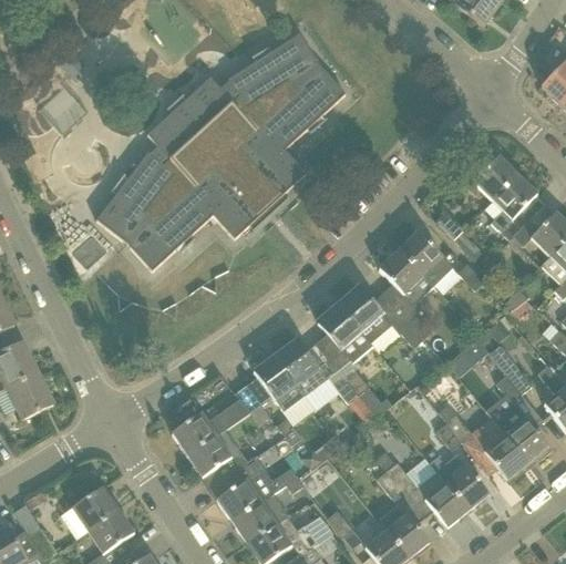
[(448,0),(482,26),(501,0),(448,0)]
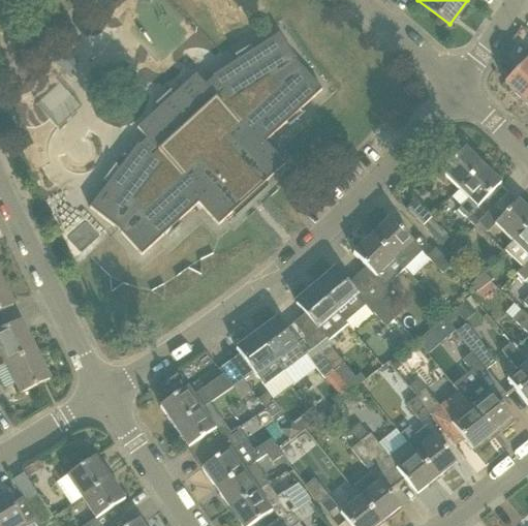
[(238,214),(266,187),(269,185),(267,184),(266,185),(262,181),(284,161),(264,140),(284,121),(287,124),(286,124),(288,125),(302,113),(299,109),(320,88),(300,65),(294,58),(278,32),(252,49),(249,43),(233,54),(234,55),(235,55),(237,58),(211,74),(212,75),(204,83),(194,72),(172,93),(169,90),(171,89),(169,88),(154,102),(155,103),(156,102),(158,105),(136,126),(146,136),(137,144),(136,143),(118,166),(115,164),(116,163),(114,162),(103,177),(107,181),(88,206),(113,224),(120,230),(141,253),(163,233),(166,237),(181,223),(180,222),(179,223),(176,220),(197,200),(217,223),(231,210),(235,213),(234,215),(235,216),(238,214)]
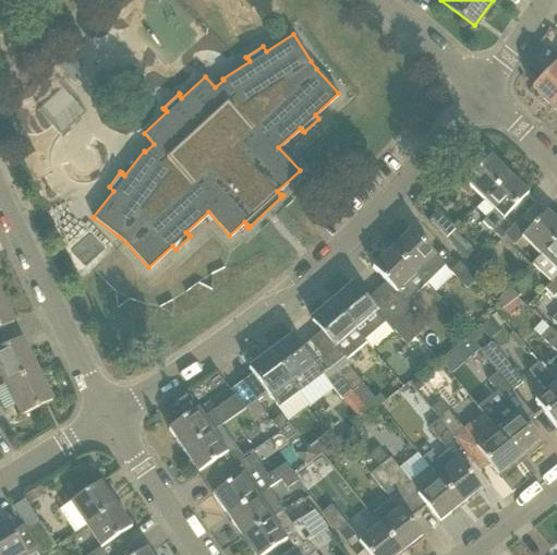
[(58,62),(70,76),(82,65),(70,51),(58,62)]
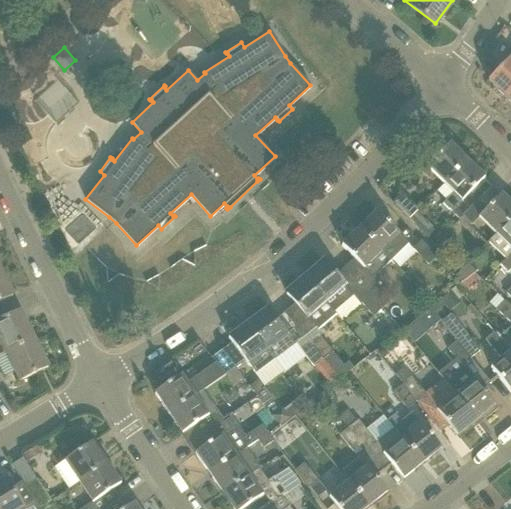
[(510,88),(510,51),(508,56),(487,78),(505,95),(510,88)]
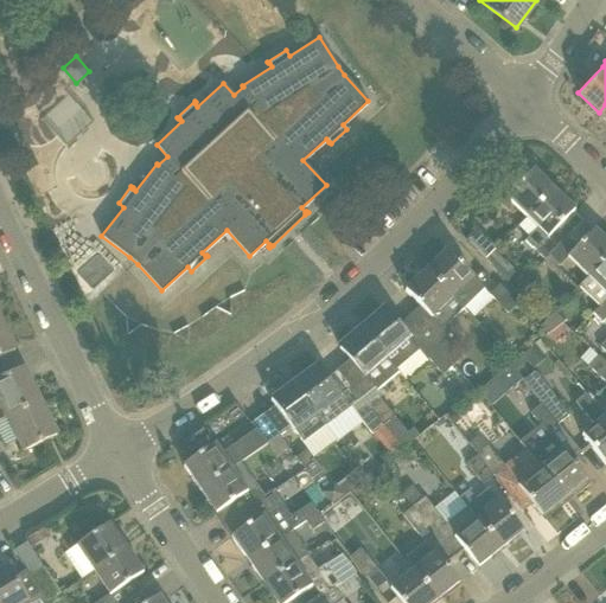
[(531,167),(505,194),(525,216),(553,187),(531,167)]
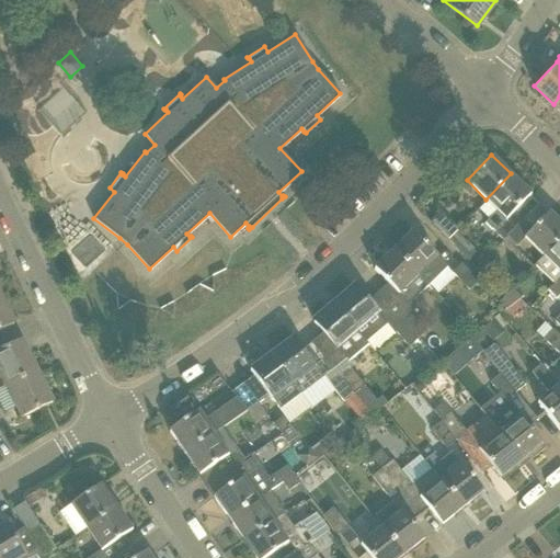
[(484,220),(503,239),(506,235),(524,217),(514,207),(529,192),(511,173),(486,200),(479,207),(489,216),(484,220)]
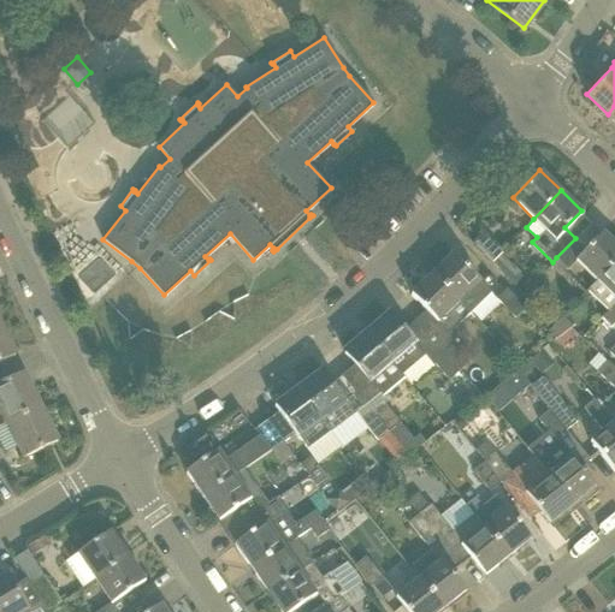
[(491,260),(498,253),(502,250),(483,231),(473,242),(491,260)]
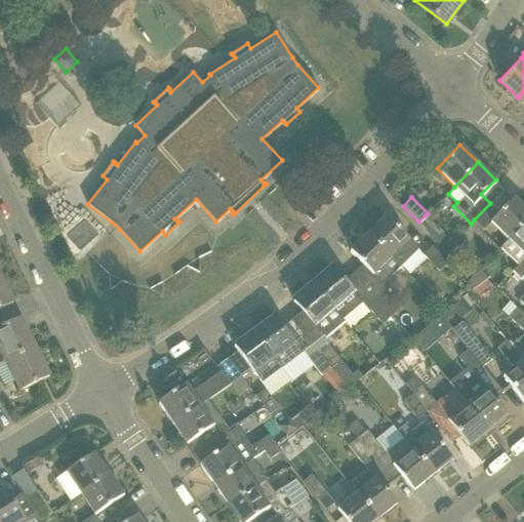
[(490,203),(474,219),(483,228),(489,221),(507,238),(508,238),(523,221),(523,207),(513,197),(498,211),(490,203)]
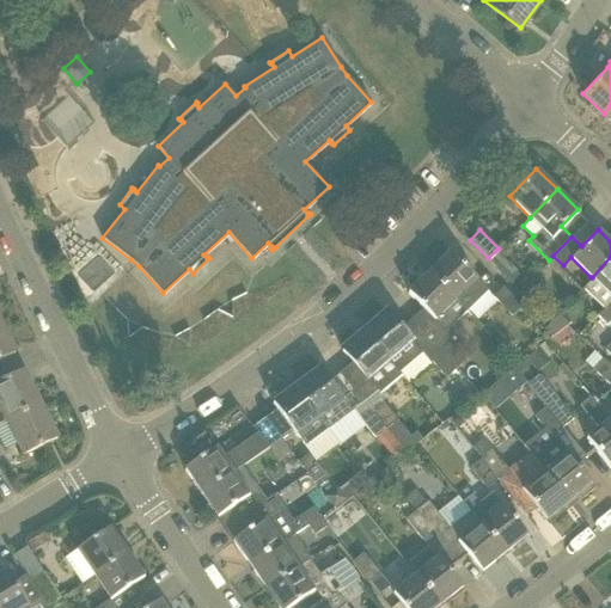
[(450,250),(428,270),(466,308),(487,289),(450,250)]
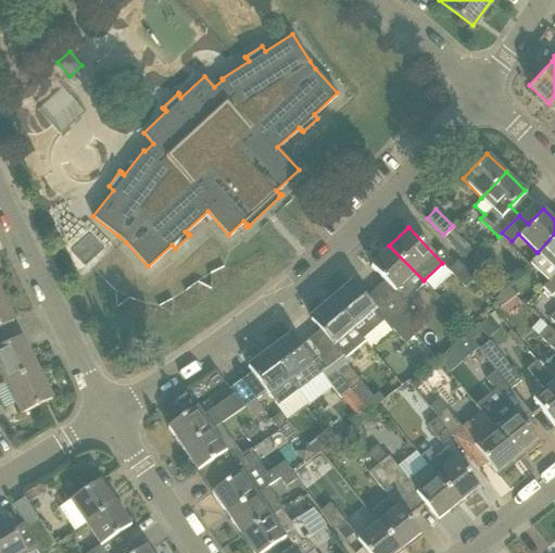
[(554,234),(538,252),(537,252),(529,260),(547,279),(554,271),(554,234)]
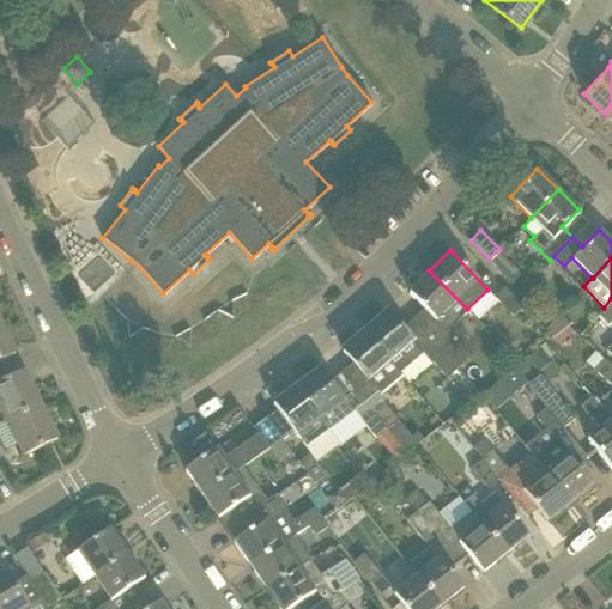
[(446,329),(467,309),(429,270),(407,291),(446,329)]
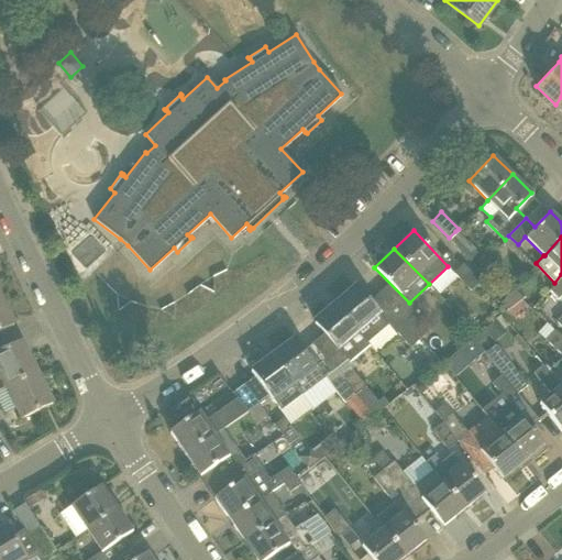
[(471,288),(480,280),(463,263),(454,272),(471,288)]
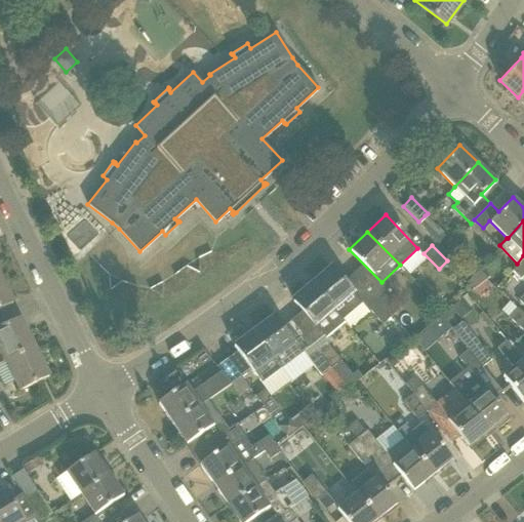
[(523,255),(517,264),(511,269),(519,277),(523,272),(523,290),(517,297),(523,304),(523,255)]
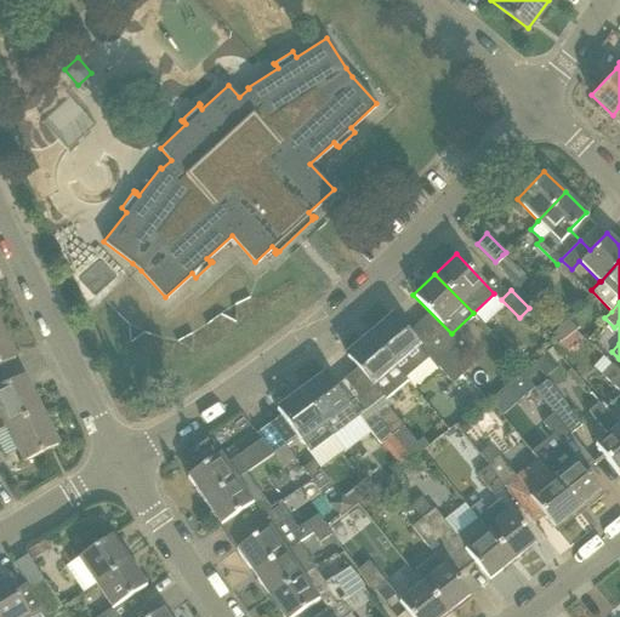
[(547,316),(557,326),(566,318),(557,308),(547,316)]
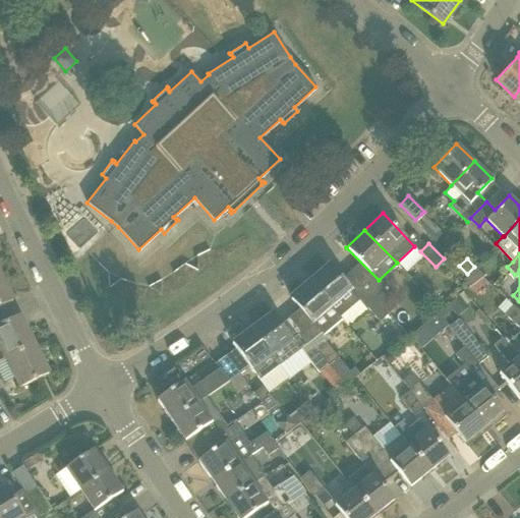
[(357,299),(349,290),(349,289),(329,265),(309,280),(339,314),(357,299)]
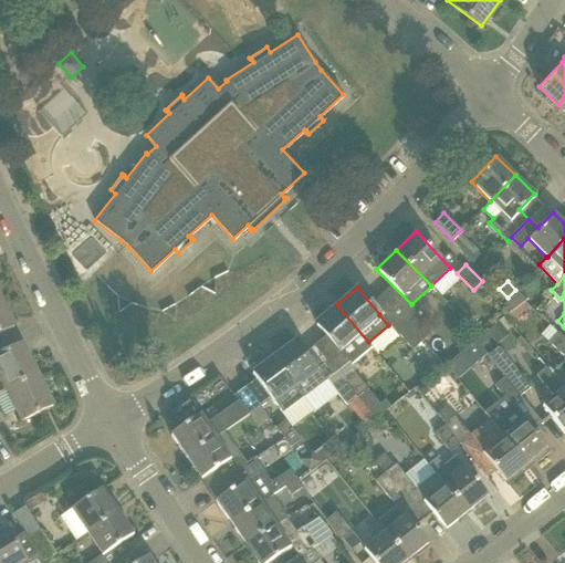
[(523,299),(524,298),(515,290),(508,298),(502,303),(510,310),(523,299)]
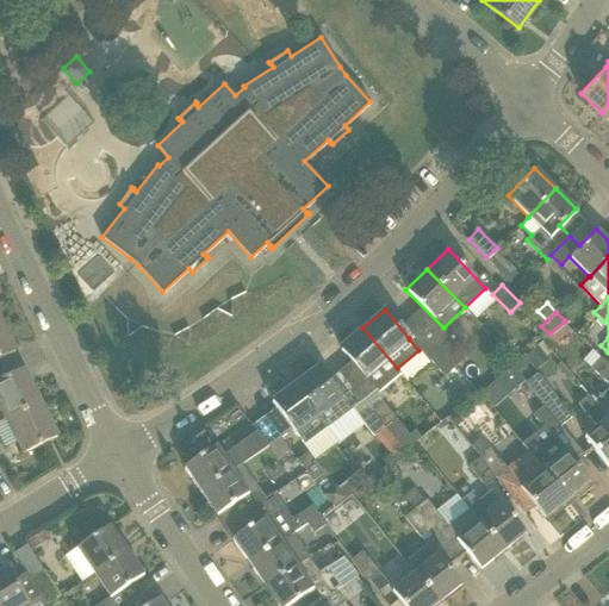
[(0,356),(14,349),(0,320),(0,356)]
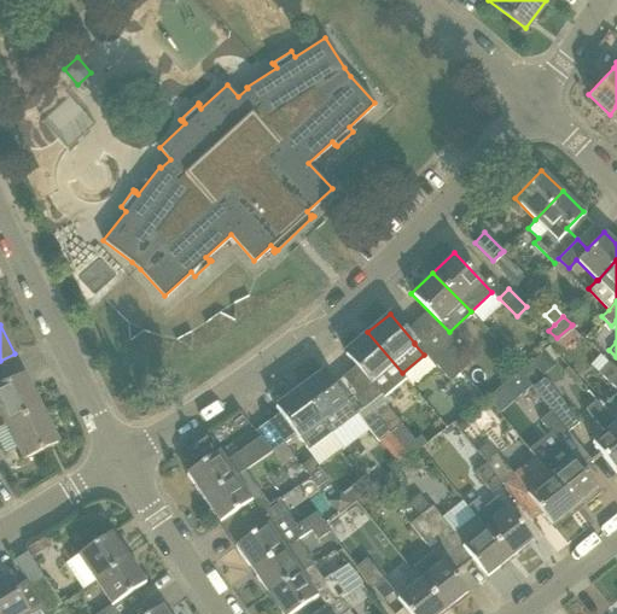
[(402,373),(367,332),(344,351),(382,396),(405,376),(402,373)]
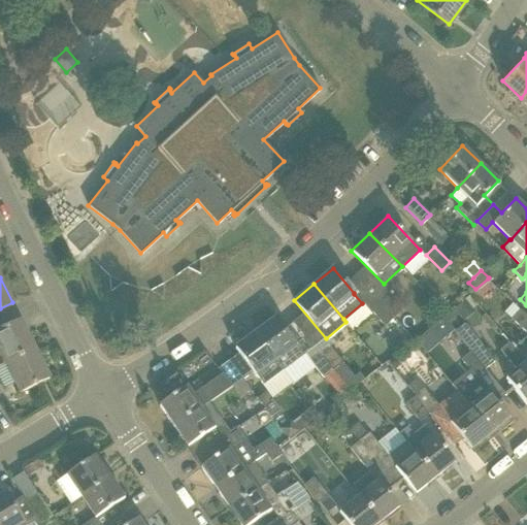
[(377,298),(393,316),(402,307),(387,290),(377,298)]
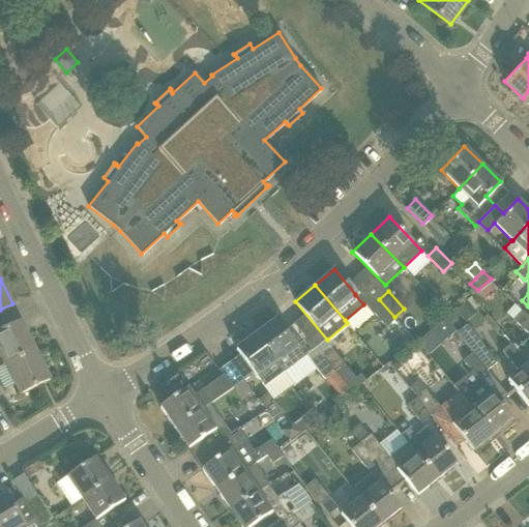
[(464,322),(478,311),(468,298),(453,310),(464,322)]
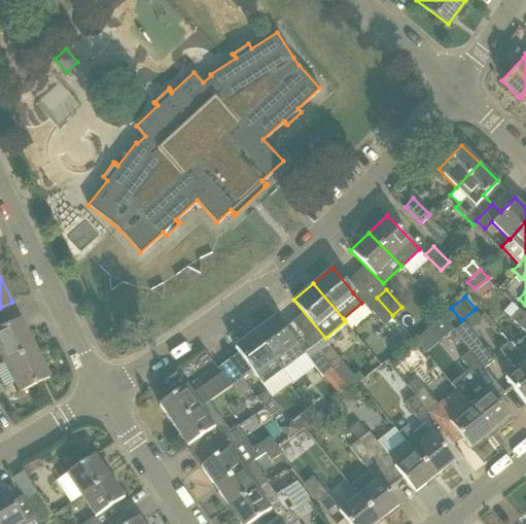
[(392,315),(377,298),(367,306),(383,323),(392,315)]
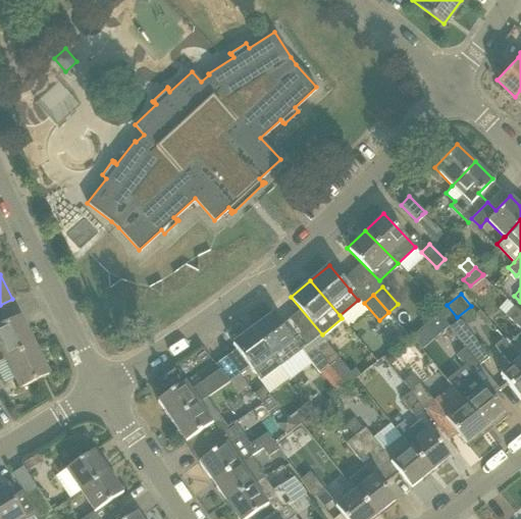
[(520,328),(520,311),(514,305),(506,314),(520,328)]
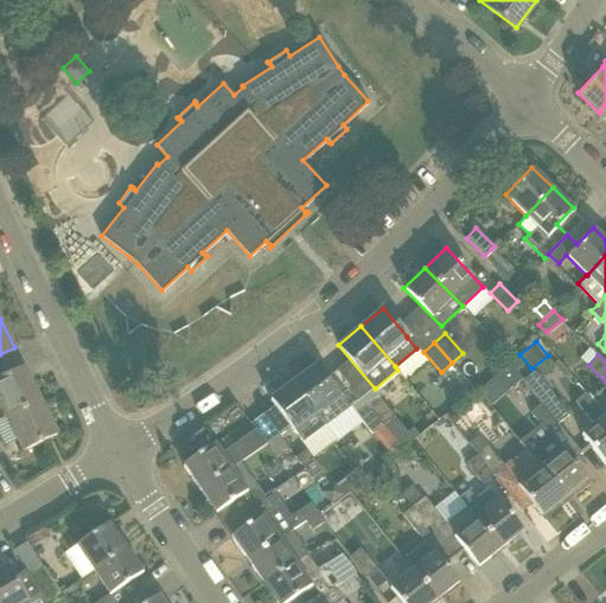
[(552,363),(561,374),(566,371),(556,359),(552,363)]
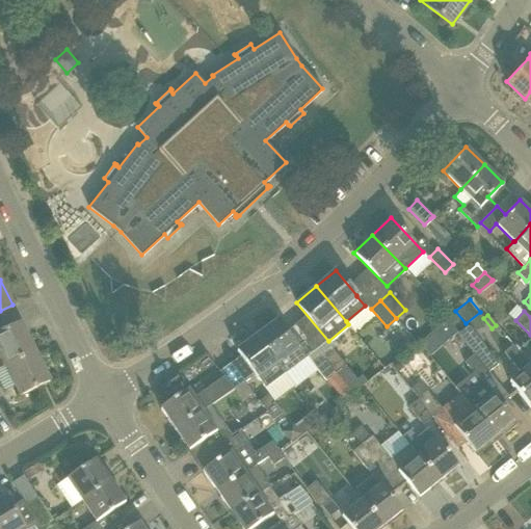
[(308,363),(277,318),(256,334),(276,361),(284,371),(284,372),(295,386),(317,368),(325,378),(335,371),(320,352),(308,363)]
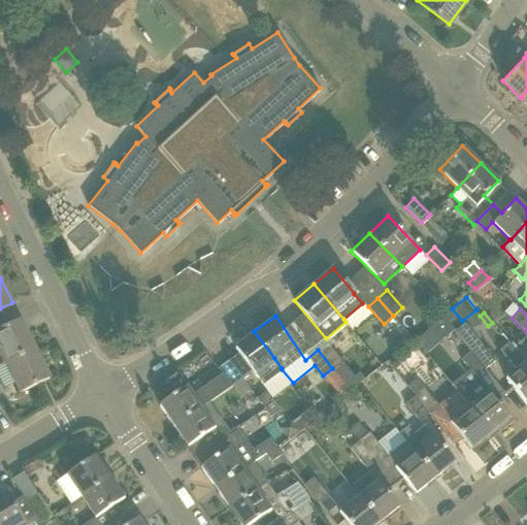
[(0,364),(5,362),(34,348),(21,319),(0,329),(0,364)]
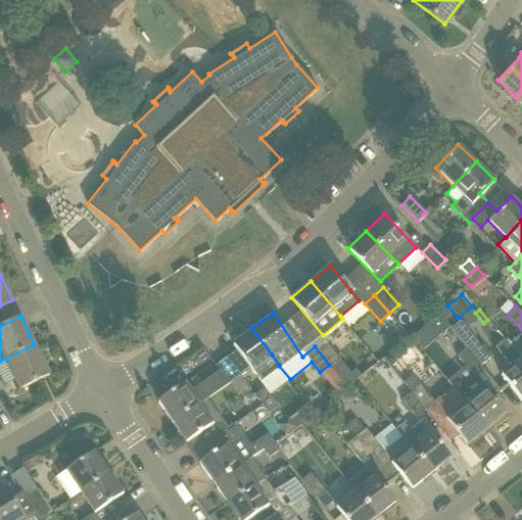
[(417,332),(423,342),(446,329),(440,319),(417,332)]
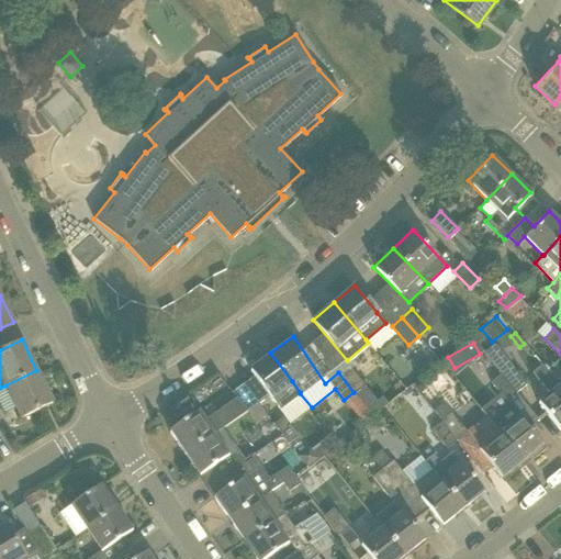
[(292,381),(270,353),(249,369),(270,397),(279,407),(300,393),(300,392),(292,381)]
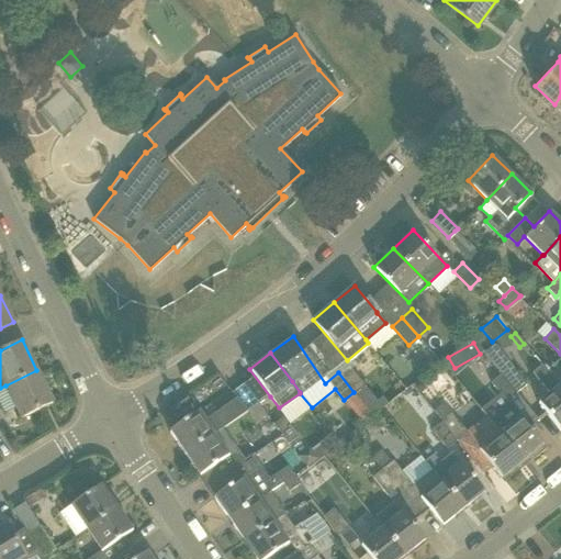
[(495,366),(515,391),(525,383),(509,365),(503,357),(494,364),(495,366)]
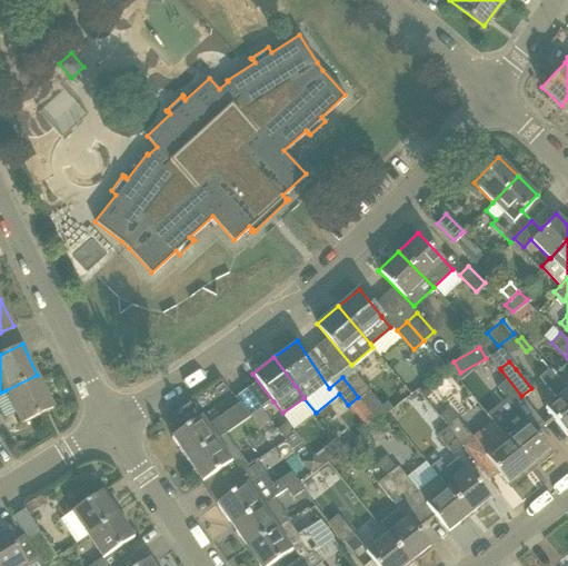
[(544,406),(566,434),(567,433),(567,394),(565,389),(555,377),(556,377),(548,367),(538,375),(555,397),(544,406)]
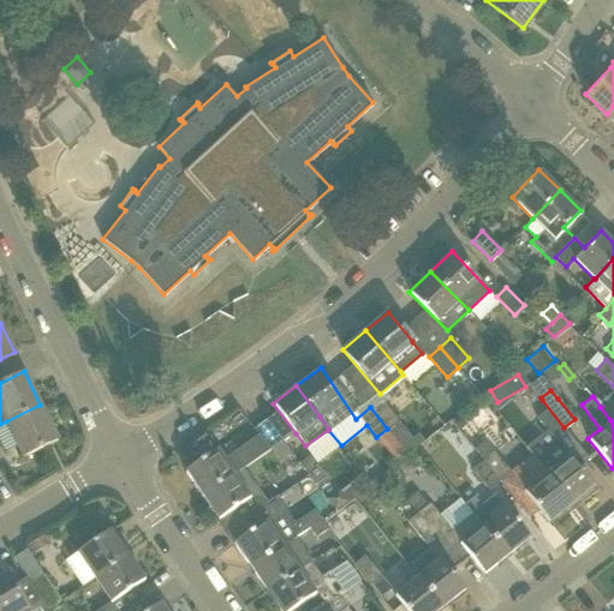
[(370,407),(387,429),(399,419),(382,397),(370,407)]
